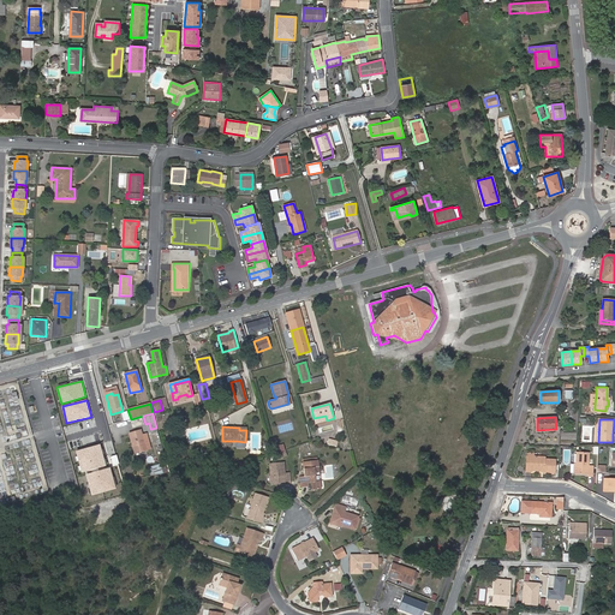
[(143,442),(148,441),(147,434),(143,435),(141,430),(129,433),(135,453),(145,451),(143,442)]
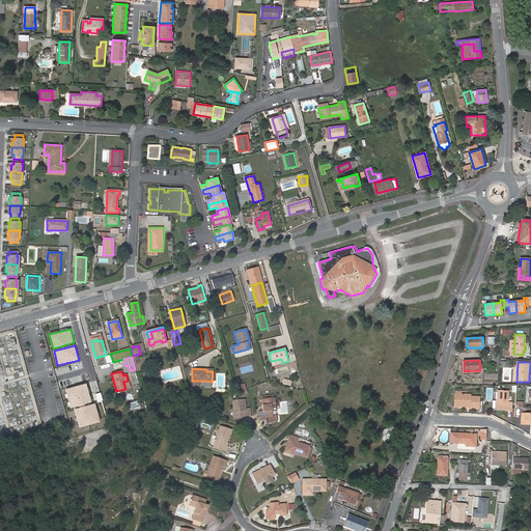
[(233,380),(236,392),(241,390),(246,389),(245,384),(240,385),(238,378),(233,380)]
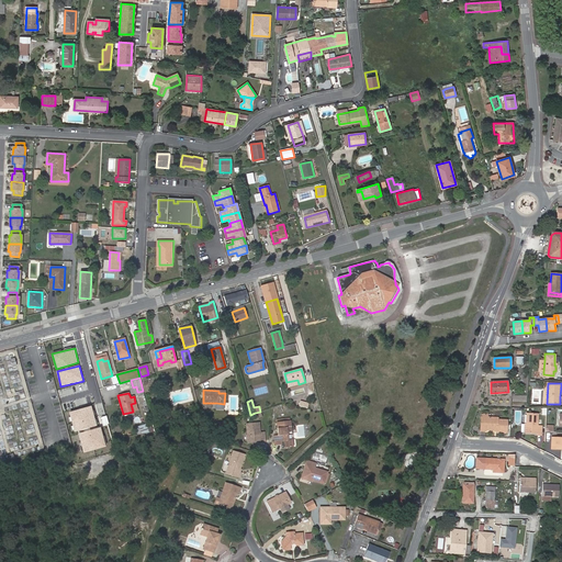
[(91,406),(69,412),(75,431),(97,425),(91,406)]
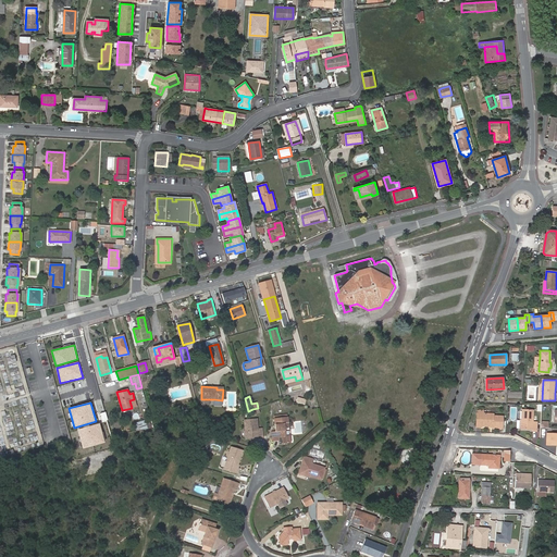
[(532,410),(522,410),(521,429),(532,430),(532,431),(536,431),(536,422),(532,422),(532,410)]
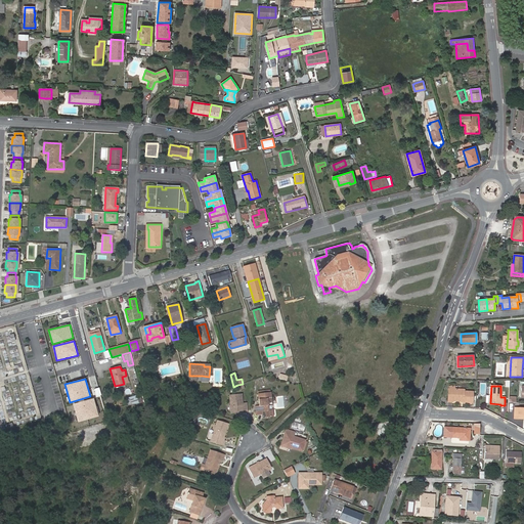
[(454,389),(450,389),(448,389),(447,402),(451,402),(451,400),(462,401),(462,402),(472,403),(472,392),(465,392),(464,390),(454,389)]
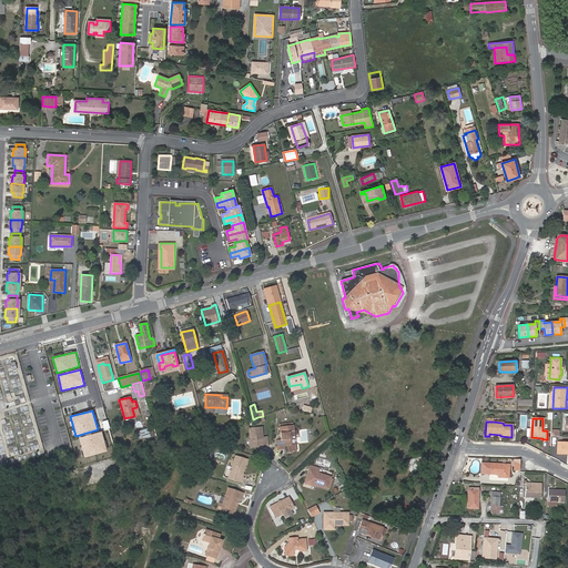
[(284,440),(281,440),(277,442),(277,449),(285,448),(285,447),(288,446),(290,454),(297,453),(296,445),(292,445),(290,436),(295,435),(294,426),(280,427),(280,437),(284,436),(284,440)]
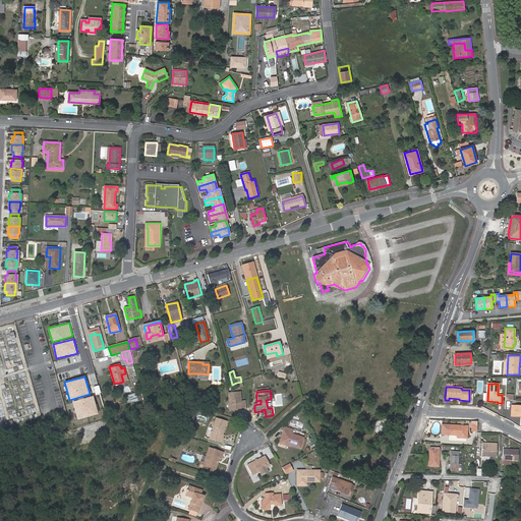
[(128,403),(141,401),(139,393),(126,396),(128,403)]
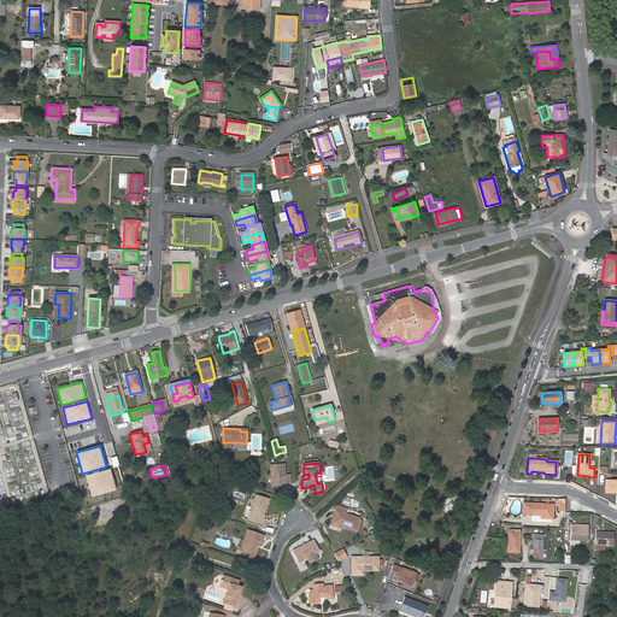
[(269,468),(271,480),(271,485),(271,488),(277,488),(277,486),(280,485),(286,485),(286,487),(291,486),(289,476),(285,476),(283,465),(269,468)]
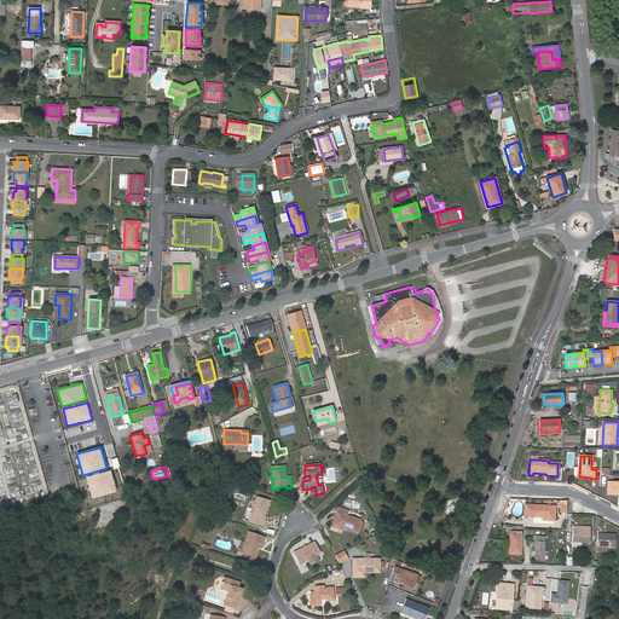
[(111,472),(86,478),(92,498),(117,492),(111,472)]
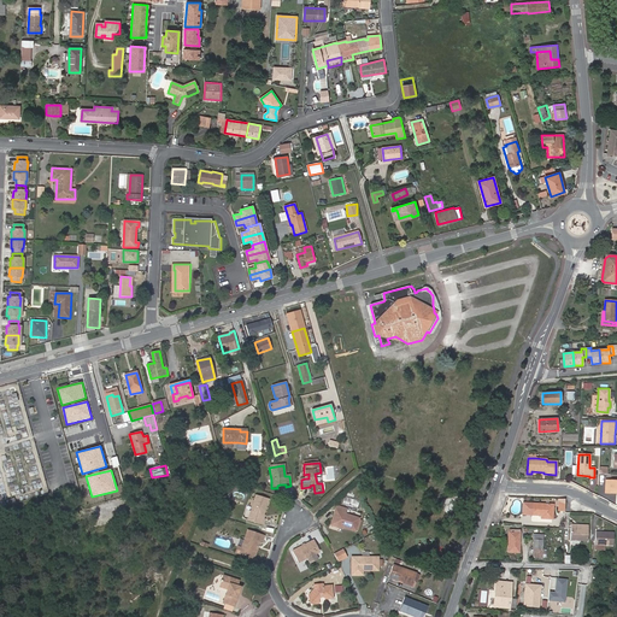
[(616,493),(616,492),(616,481),(605,481),(605,493),(616,494),(616,493)]
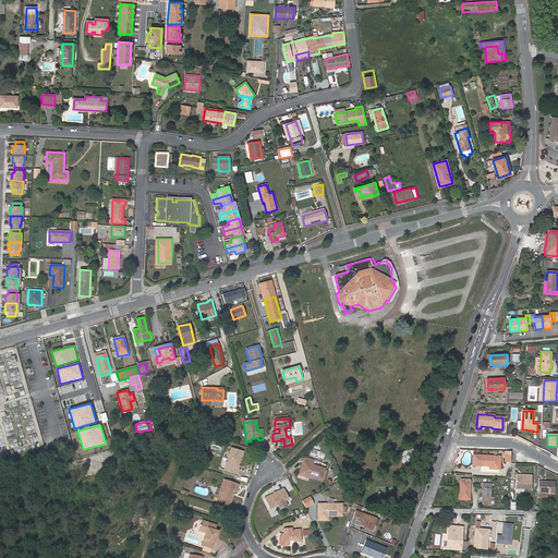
[(235,471),(238,468),(241,453),(230,450),(223,472),(237,476),(238,472),(238,471),(235,471)]
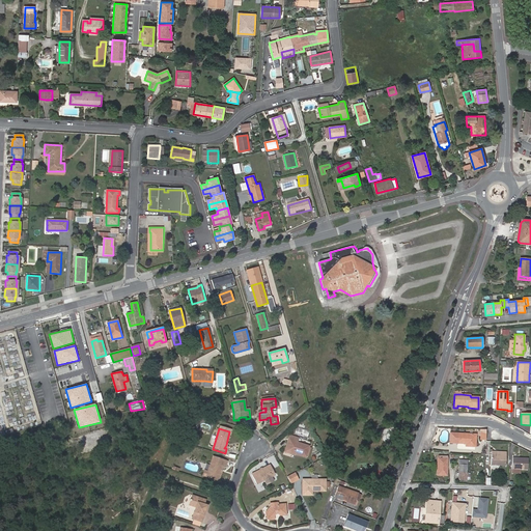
[(450,432),(450,443),(466,443),(466,446),(475,446),(476,435),(450,432)]
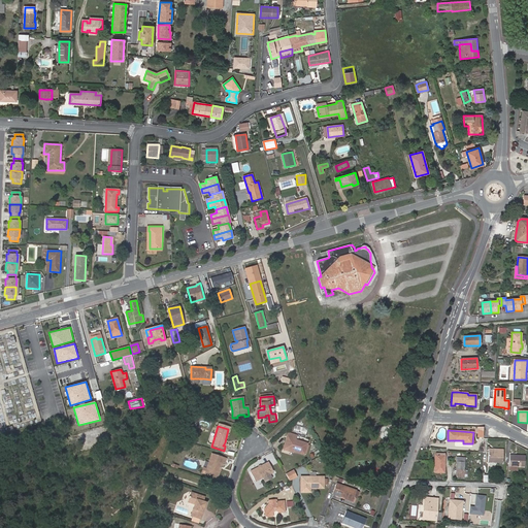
[(307,444),(295,441),(296,437),(288,435),(287,438),(288,439),(284,451),(303,456),(307,444)]
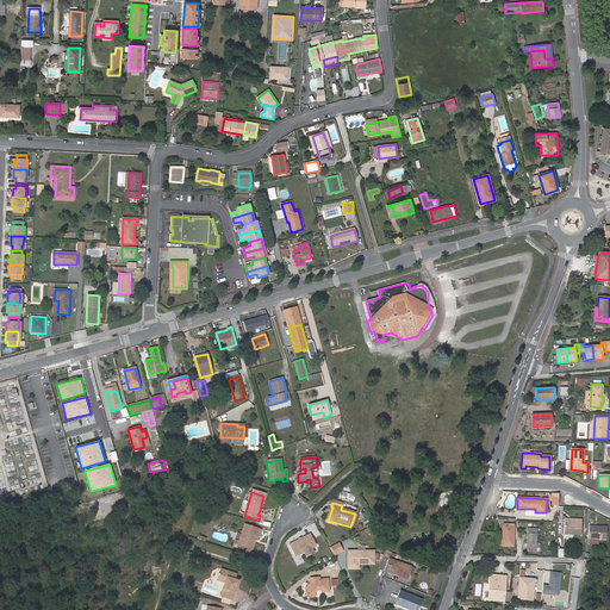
[(562,534),(579,535),(580,522),(564,522),(562,534)]
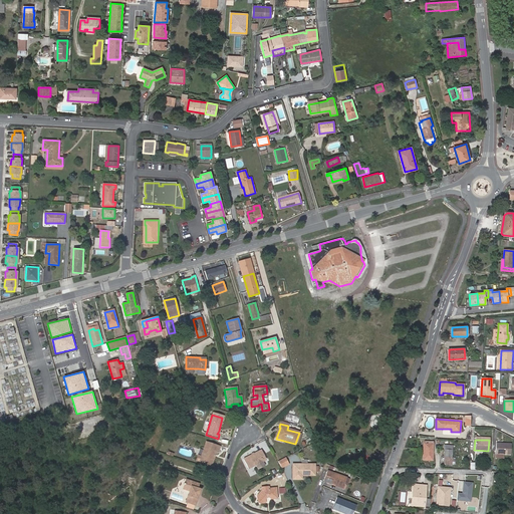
[(425,443),(424,443),(424,460),(433,460),(433,444),(433,442),(425,441),(425,443)]
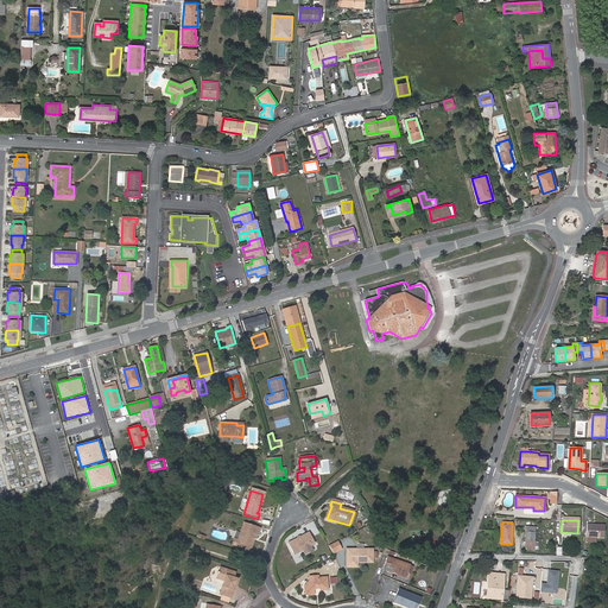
[(605,525),(594,525),(594,526),(586,526),(586,538),(596,538),(603,538),(605,525)]
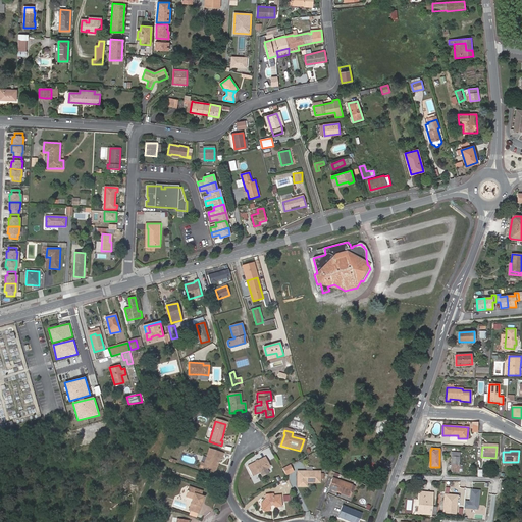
[(209,452),(206,459),(207,461),(206,466),(204,465),(201,465),(199,470),(214,475),(217,467),(216,466),(217,461),(219,460),(222,461),(223,456),(209,452)]
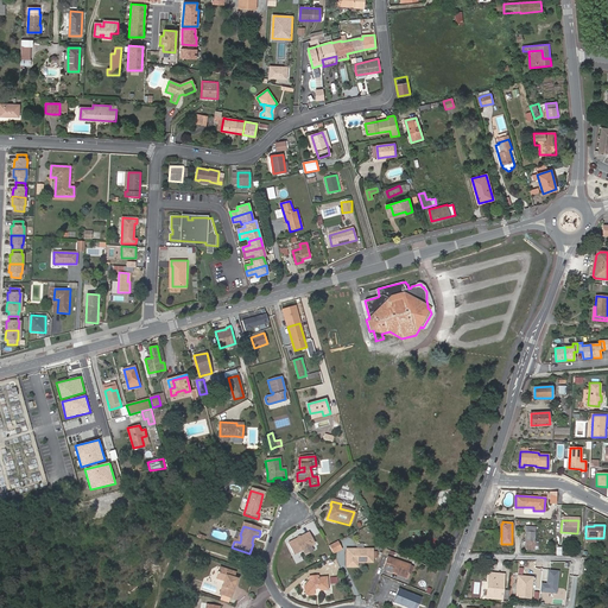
[(297,539),(295,540),(285,545),(291,557),(314,546),(308,534),(297,539)]
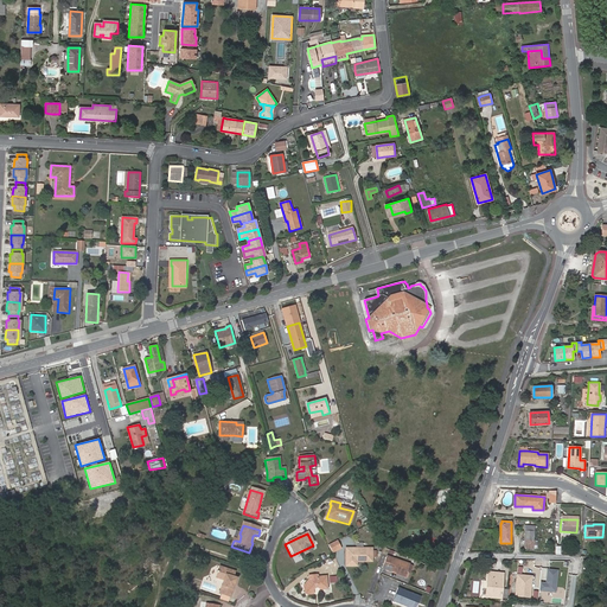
[(336,543),(327,548),(331,554),(339,550),(336,543)]
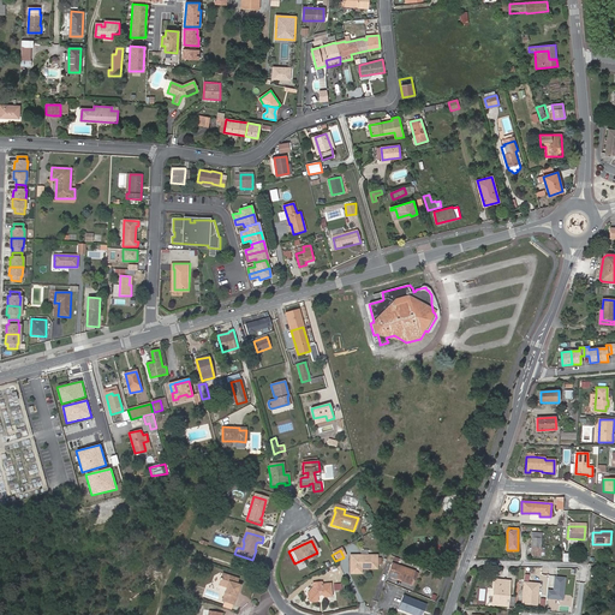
[(374,555),(346,557),(348,575),(360,574),(359,569),(375,568),(374,555)]
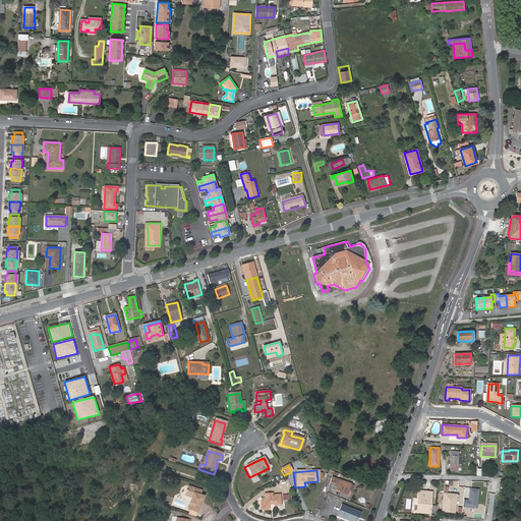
[(347,494),(350,487),(350,486),(331,478),(327,488),(346,497),(347,494)]
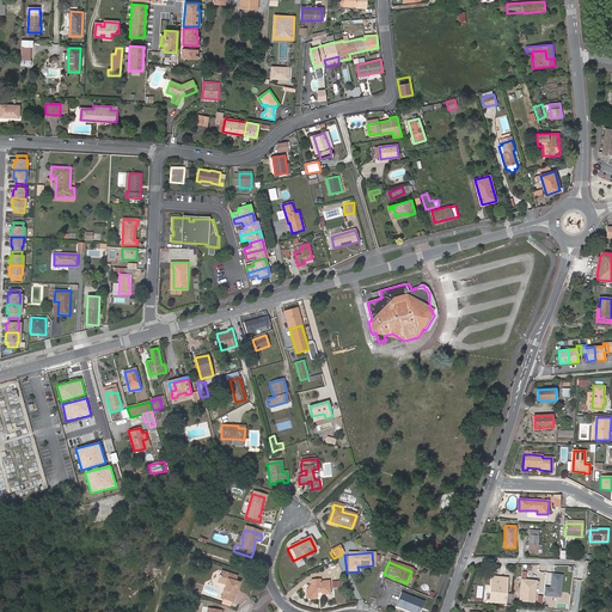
[(236,586),(238,587),(238,583),(234,582),(237,577),(220,573),(216,583),(225,586),(221,600),(232,604),(237,591),(234,589),(236,586)]
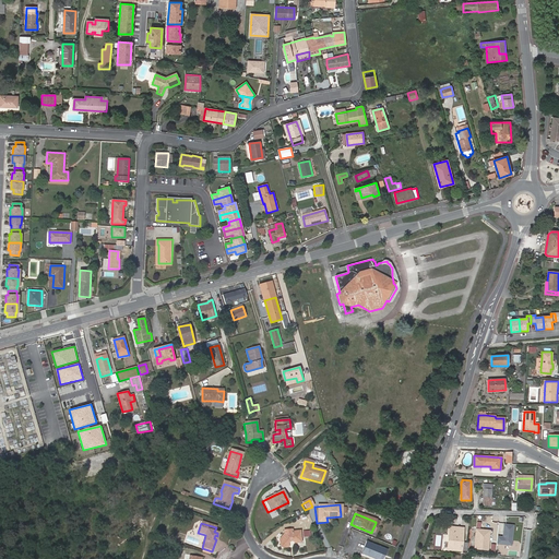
[(512,546),(514,525),(506,524),(503,537),(498,536),(498,544),(512,546)]
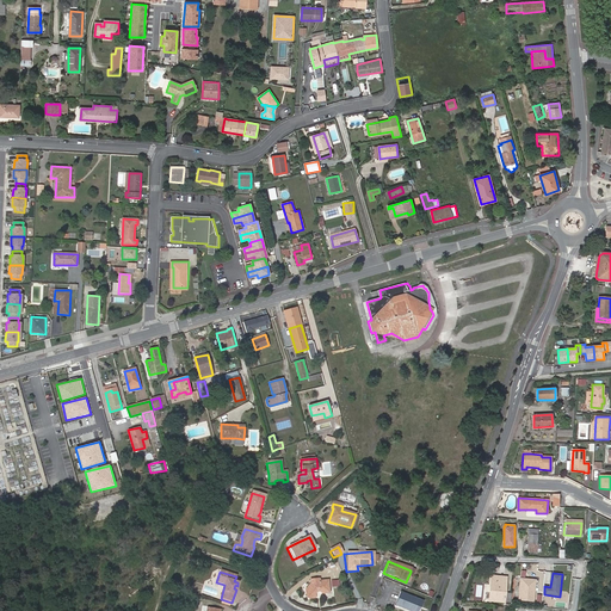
[(492,576),(491,591),(494,591),(493,600),(505,602),(506,578),(492,576)]
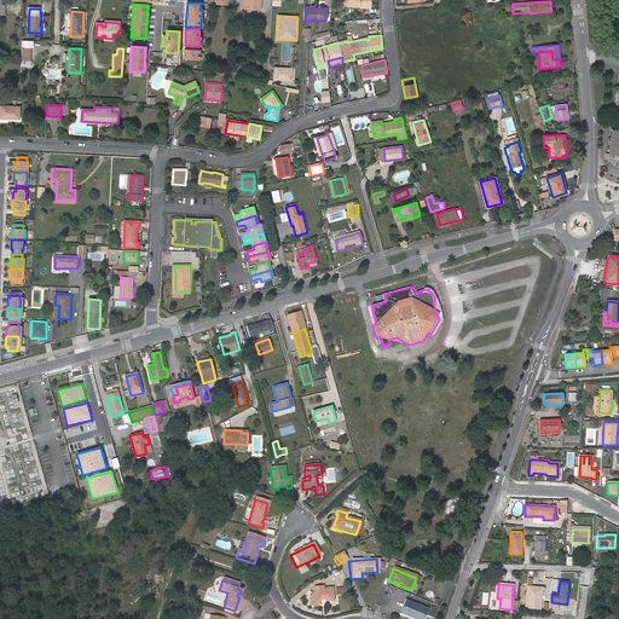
[(534,590),(527,589),(525,607),(541,609),(542,588),(534,588),(534,590)]
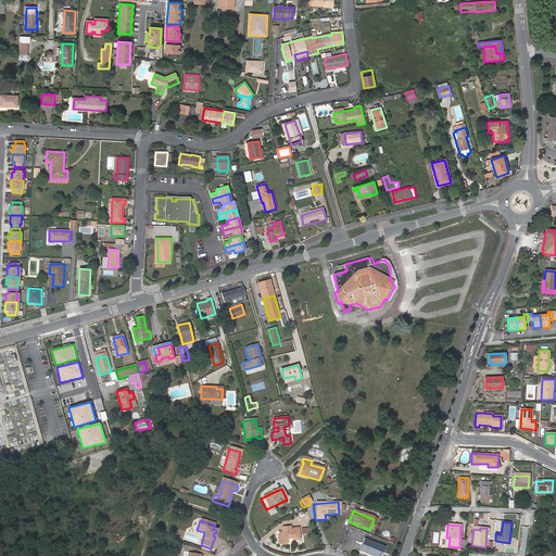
[(280,539),(277,539),(277,544),(279,546),(286,546),(285,540),(290,540),(291,542),(298,542),(300,539),(299,530),(290,531),(290,529),(281,529),(281,532),(281,536),(280,539)]
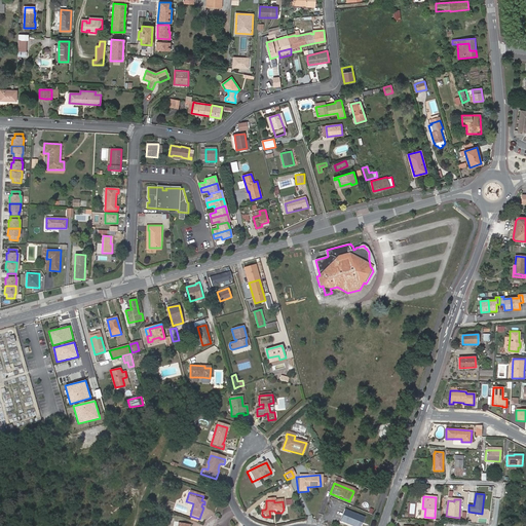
[(357,525),(358,522),(360,523),(362,519),(344,512),(339,524),(345,525),(357,525)]
